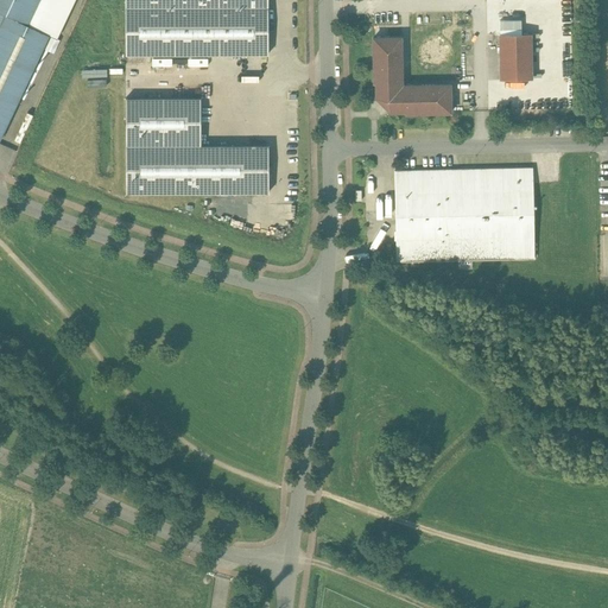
[(39,0),(0,0),(0,11),(6,14),(27,25),(39,0)]
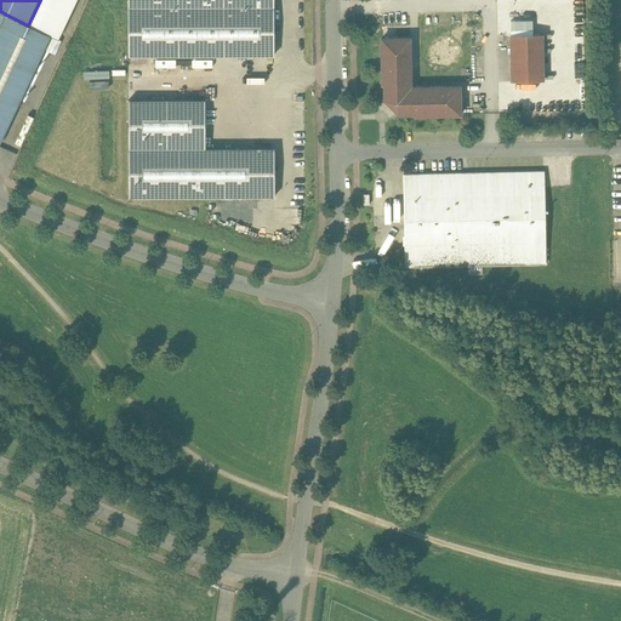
[(127,0),(127,56),(274,55),(273,0),(127,0)]
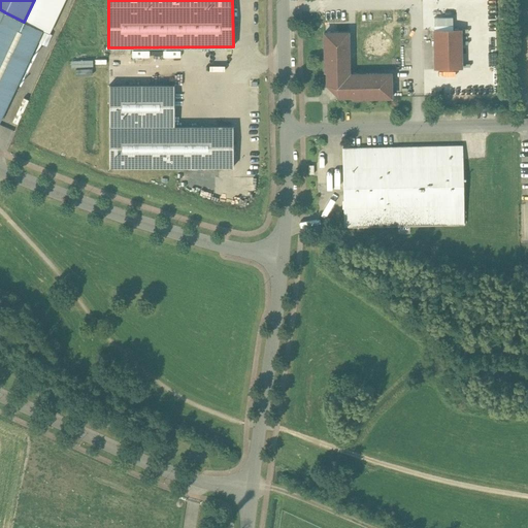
[(0,23),(0,120),(42,30),(24,22),(5,12),(0,23)]
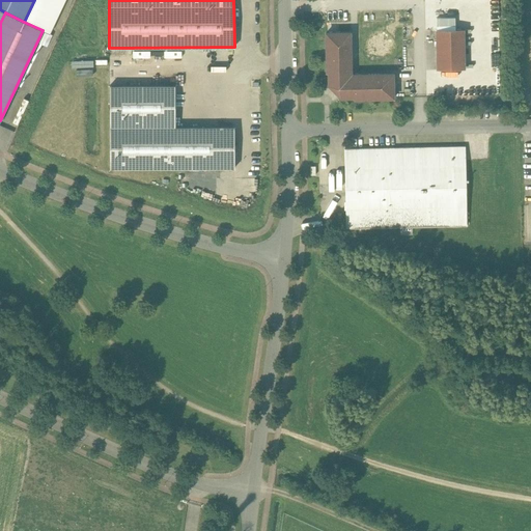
[(463,29),(437,30),(438,68),(464,68),(463,29)]
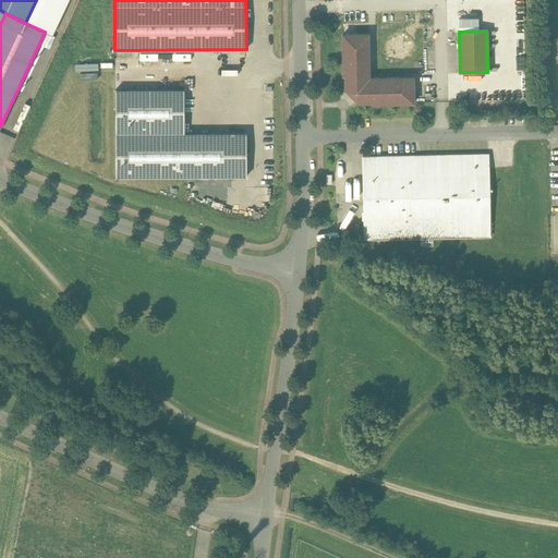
[(413,77),(368,79),(367,34),(342,34),(343,75),(346,75),(346,89),(358,101),(373,101),(373,104),(413,102),(413,77)]
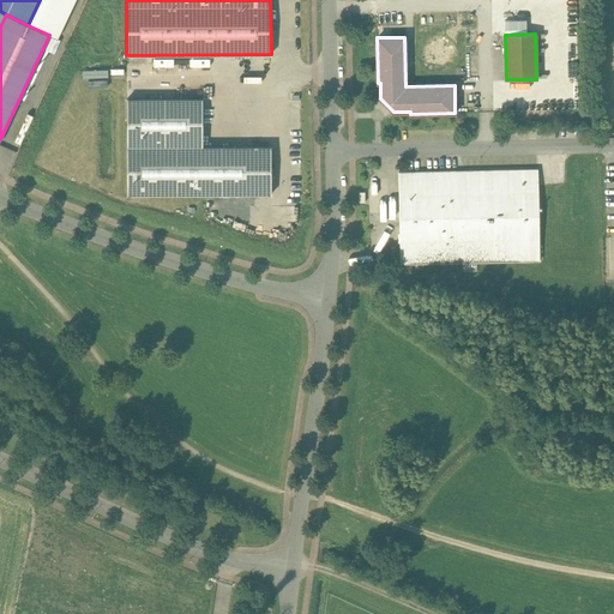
[(203,98),(127,98),(127,194),(271,194),(271,146),(203,146),(203,98)]
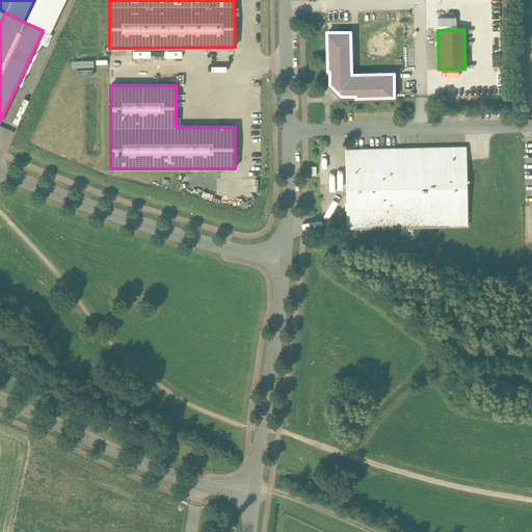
[(466,147),(345,149),(347,229),(468,225),(466,147)]
